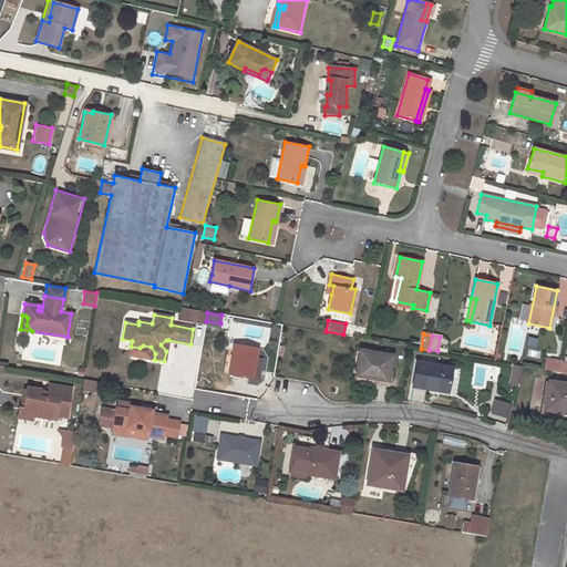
[(235,344),(229,374),(253,379),(258,349),(235,344)]
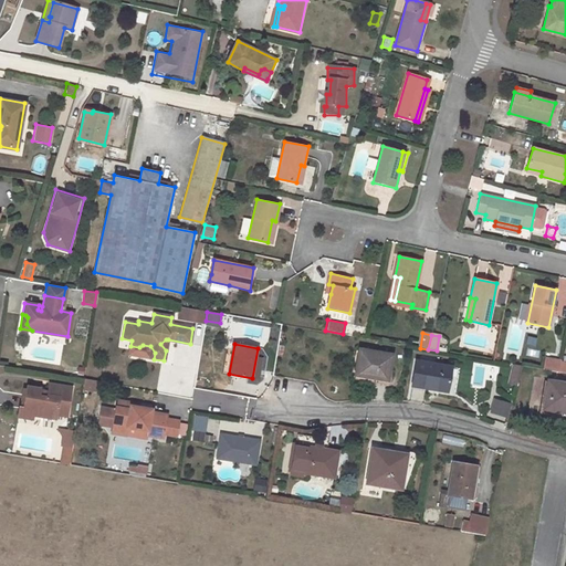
[(149,349),(148,358),(154,359),(155,353),(150,346),(143,345),(139,347),(149,349)]
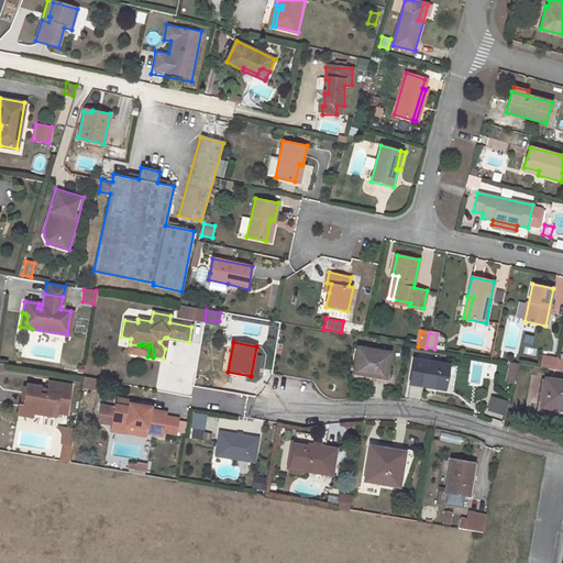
[(353,373),(385,378),(389,353),(357,348),(353,373)]
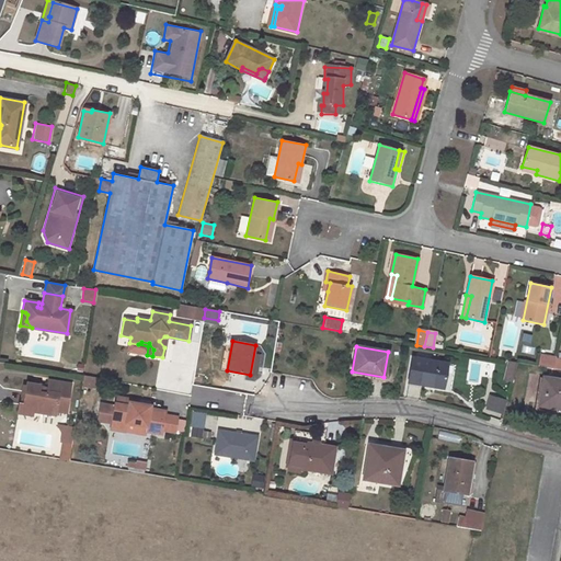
[(560,357),(539,354),(537,366),(560,369),(560,357)]
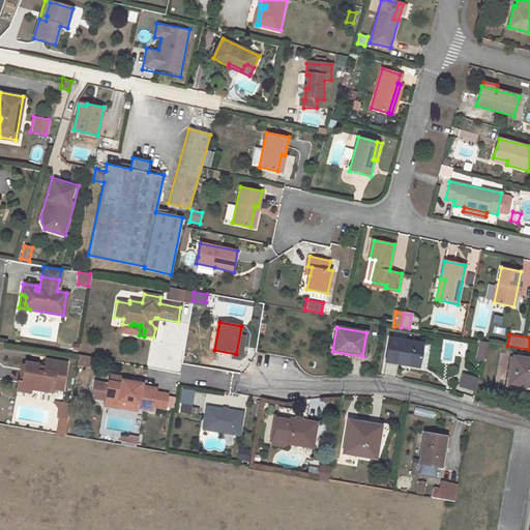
[(389,339),(385,362),(417,367),(421,344),(389,339)]
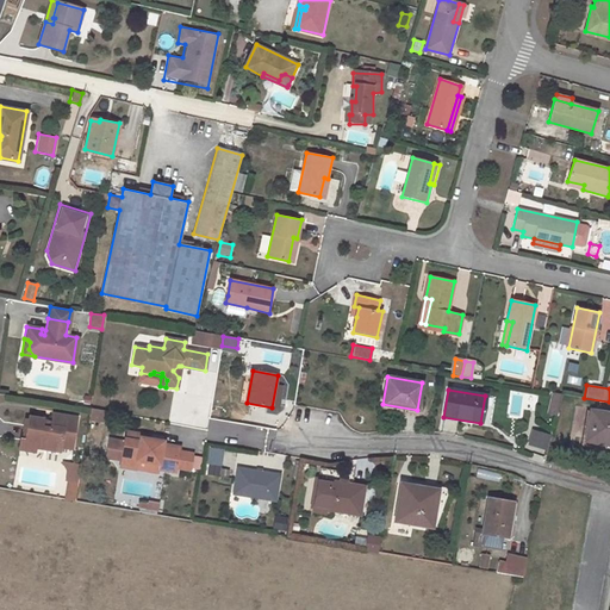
[(554,392),(549,412),(558,414),(562,393),(554,392)]
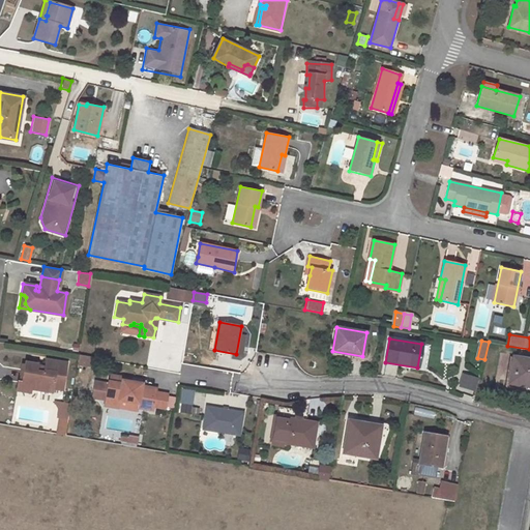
[(77,365),(91,369),(92,358),(78,356),(77,365)]
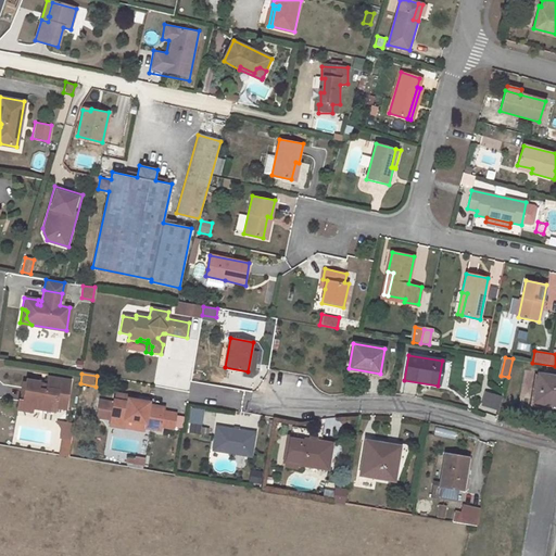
[(555,378),(539,375),(534,402),(555,405),(555,378)]
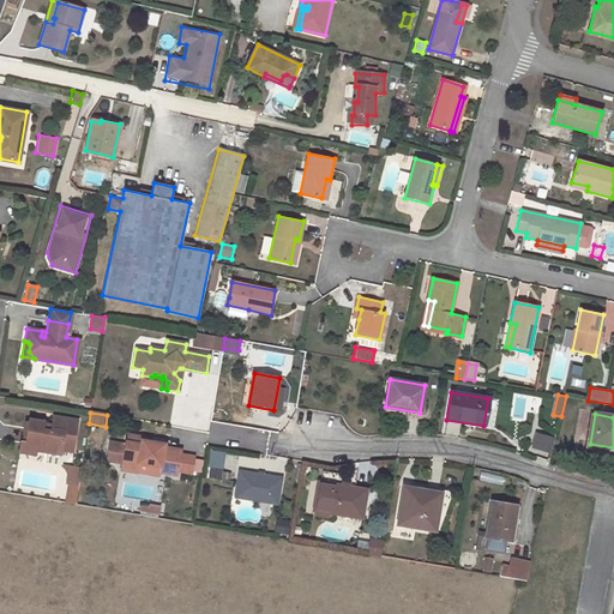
[(52,426),(29,422),(25,444),(36,445),(35,450),(60,455),(61,450),(72,452),(77,421),(53,417),(52,426)]
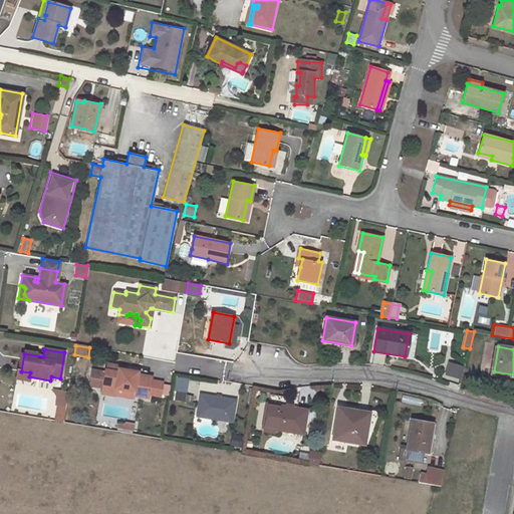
[(442,378),(459,382),(464,365),(447,361),(442,378)]
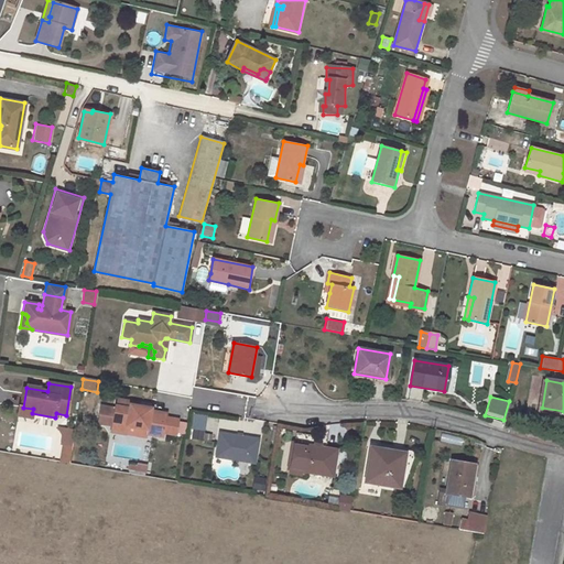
[(116,405),(129,409),(130,404),(132,405),(133,401),(117,399),(116,405)]
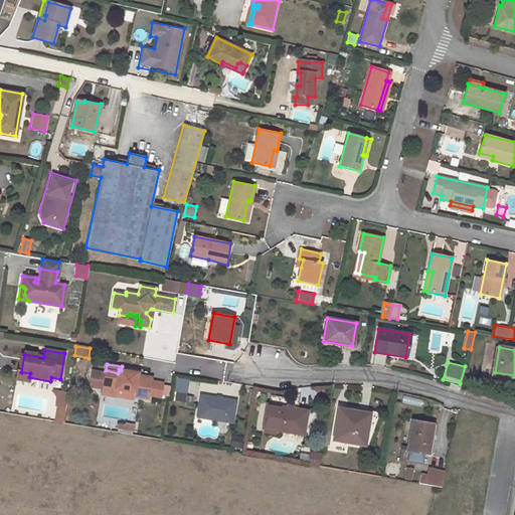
[(123,390),(134,392),(134,396),(148,398),(149,394),(151,381),(152,377),(138,375),(138,372),(121,370),(119,369),(118,373),(106,370),(101,394),(115,396),(115,395),(116,389),(123,390)]
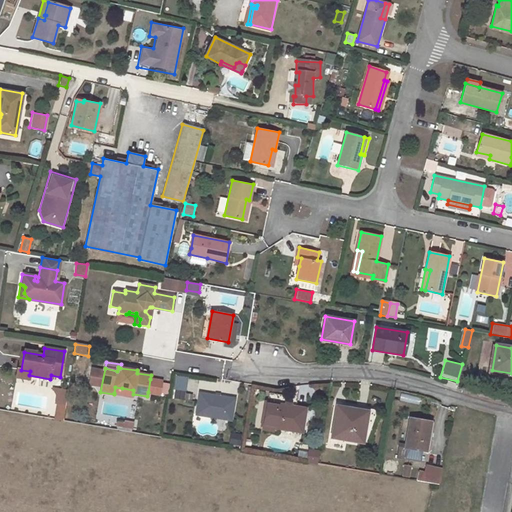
[(17,377),(50,382),(50,379),(29,375),(30,371),(21,370),(18,369),(17,377)]
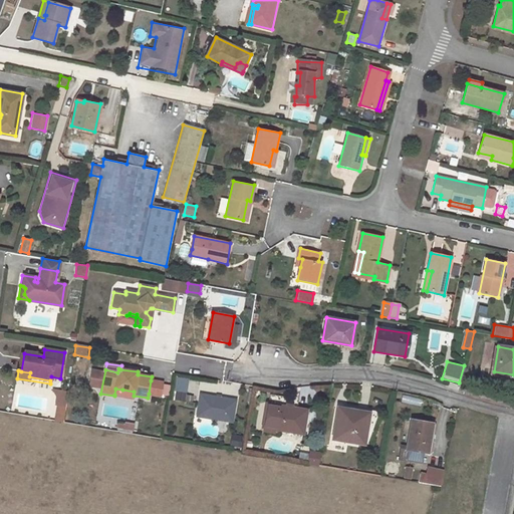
[(160,396),(162,382),(151,380),(149,394),(160,396)]
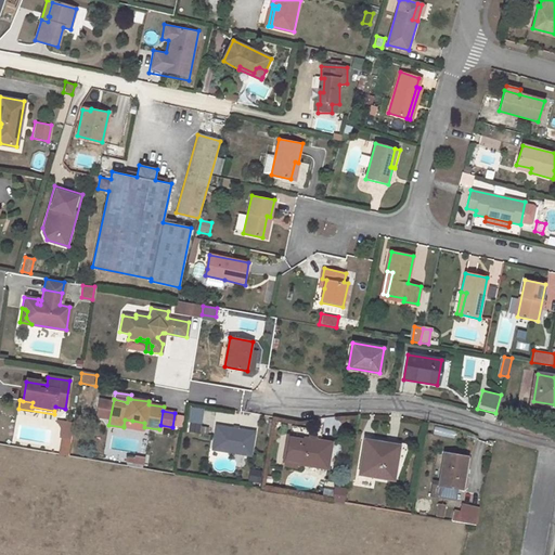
[(59,420),(57,454),(68,454),(69,421),(59,420)]
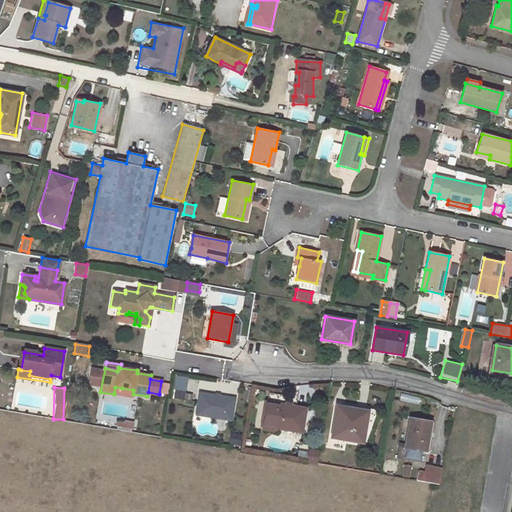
[(224,414),(232,415),(234,399),(200,393),(196,414),(223,419),(224,414)]
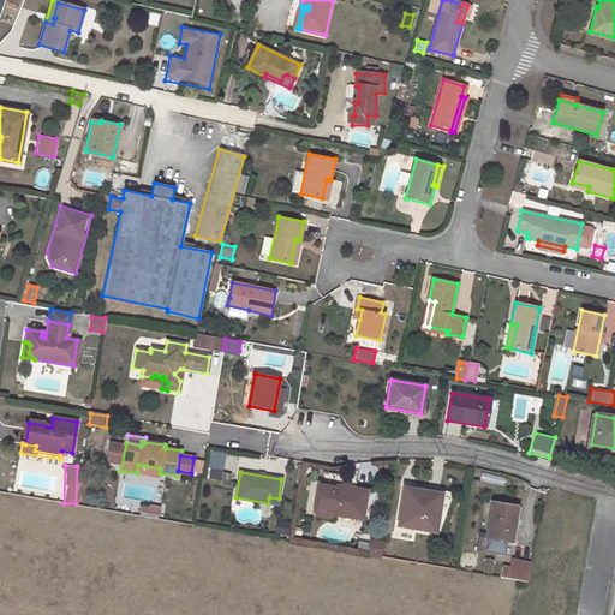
[(328,518),(328,514),(333,485),(321,484),(316,515),(328,518)]
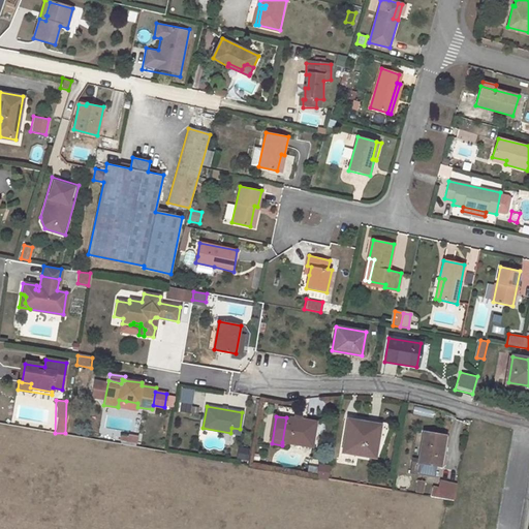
[(305,421),(298,419),(286,417),(282,442),(311,447),(315,423),(305,421)]
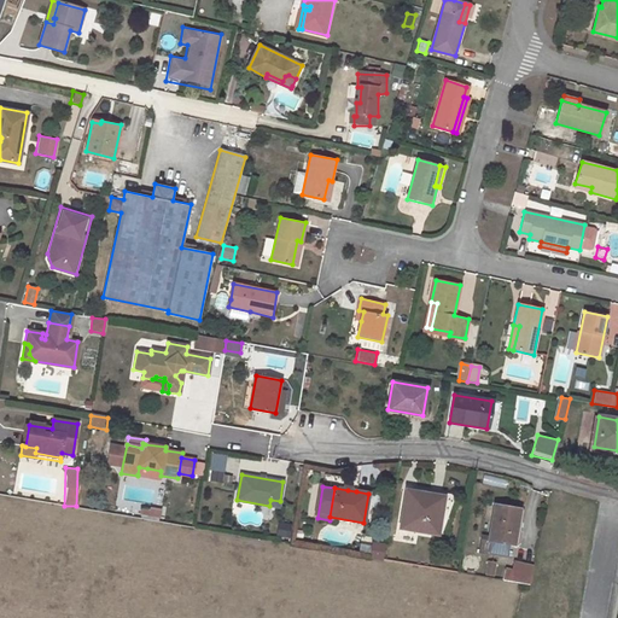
[(418,494),(407,491),(400,528),(437,535),(444,494),(419,488),(418,494)]
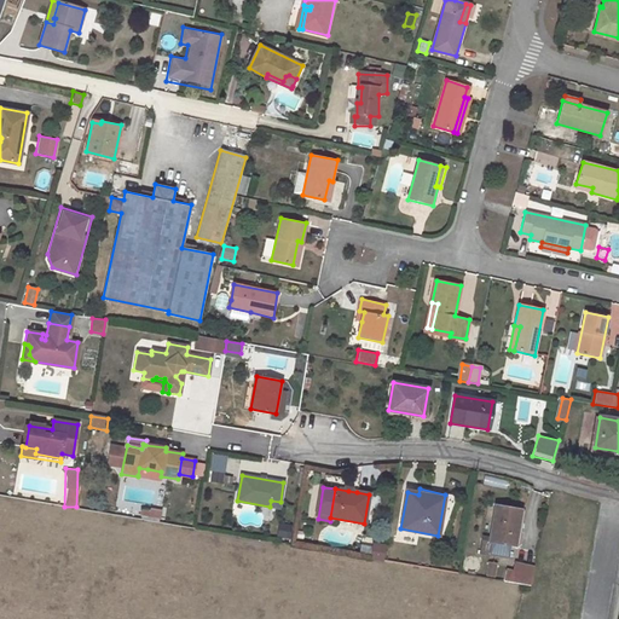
[(452,496),(445,495),(438,536),(443,536),(455,499),(453,497),(452,496)]
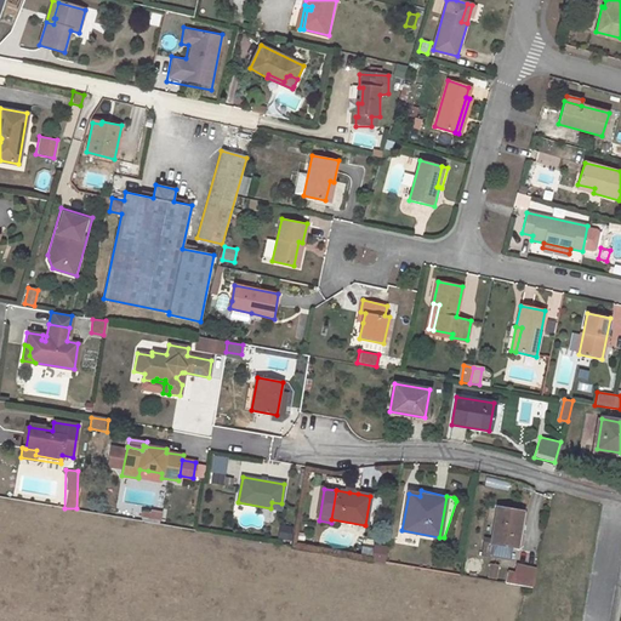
[(497,507),(491,543),(517,547),(523,511),(497,507)]
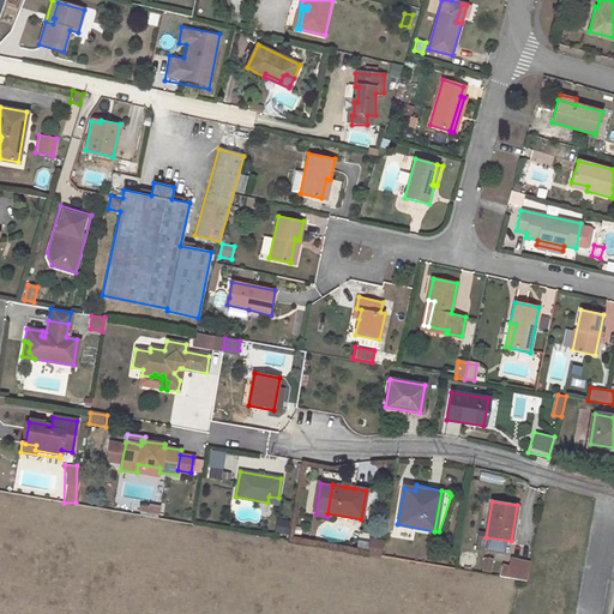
[(367,554),(380,557),(383,541),(371,540),(367,554)]
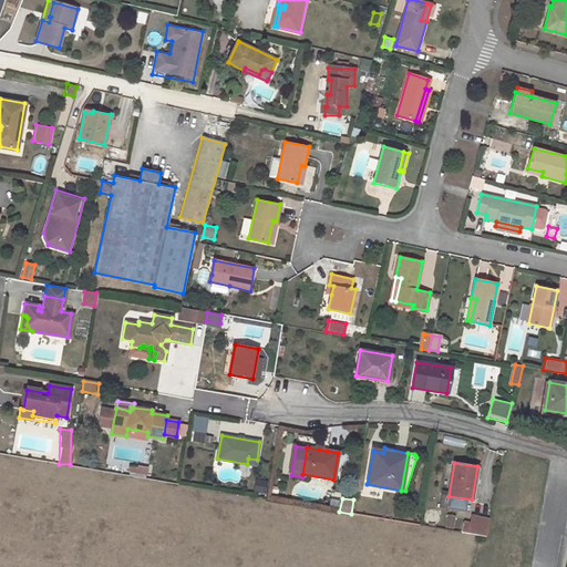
[(446,526),(453,527),(455,516),(449,515),(446,526)]
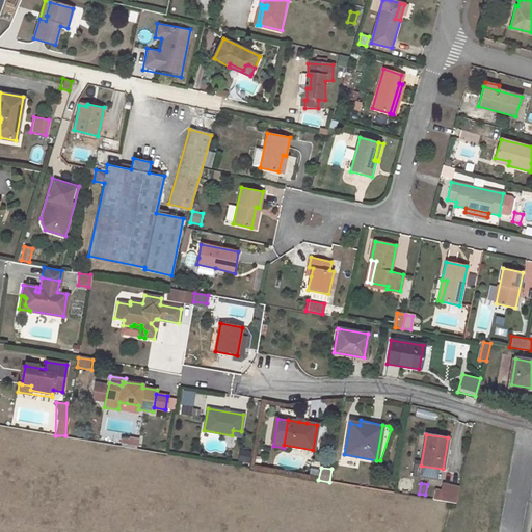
[(436,493),(435,500),(449,503),(455,504),(459,488),(444,485),(442,494),(436,493)]
